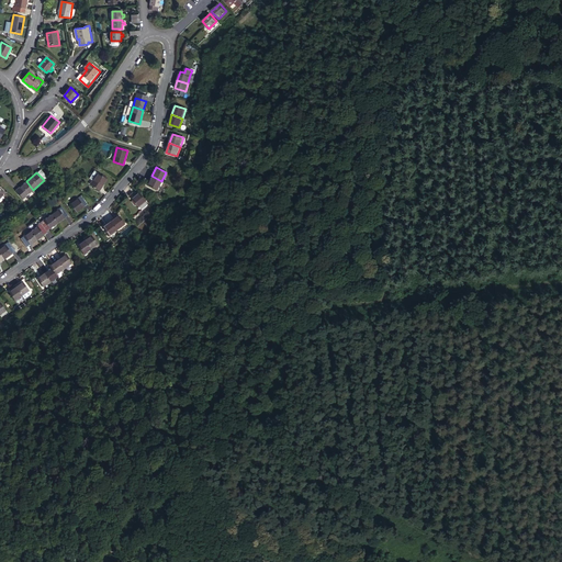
[(99,191),(108,179),(98,172),(92,180),(90,184),(99,191)]
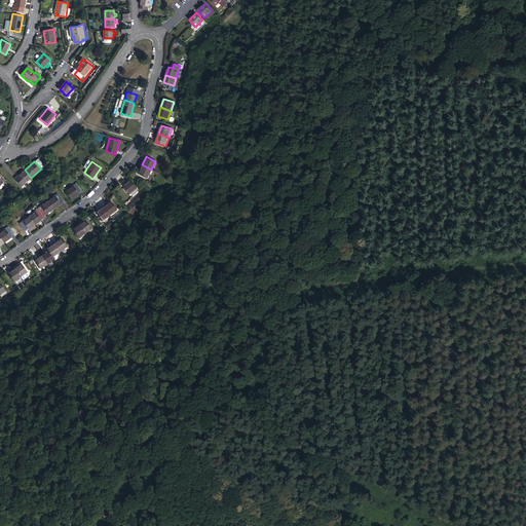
[(151,170),(142,164),(139,173),(147,178),(151,170)]
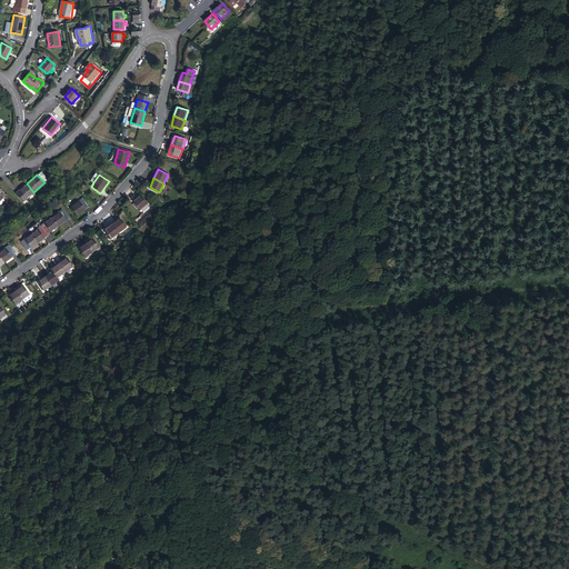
[(33,192),(27,183),(16,193),(23,201),(33,192)]
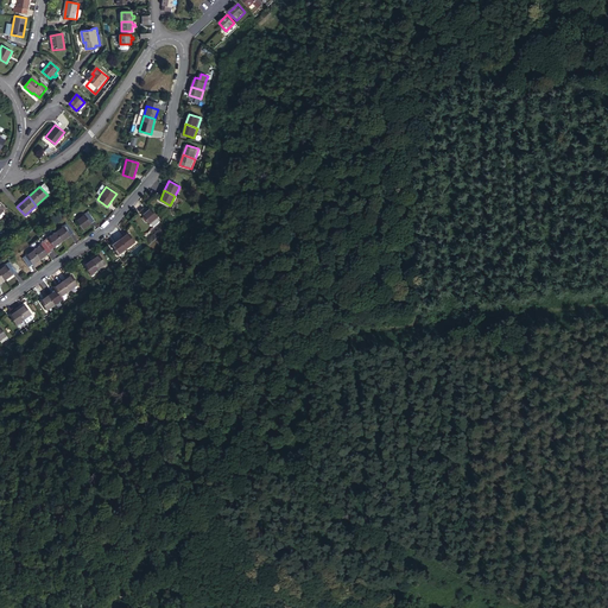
[(158,217),(151,208),(143,215),(143,216),(149,223),(150,225),(158,217)]
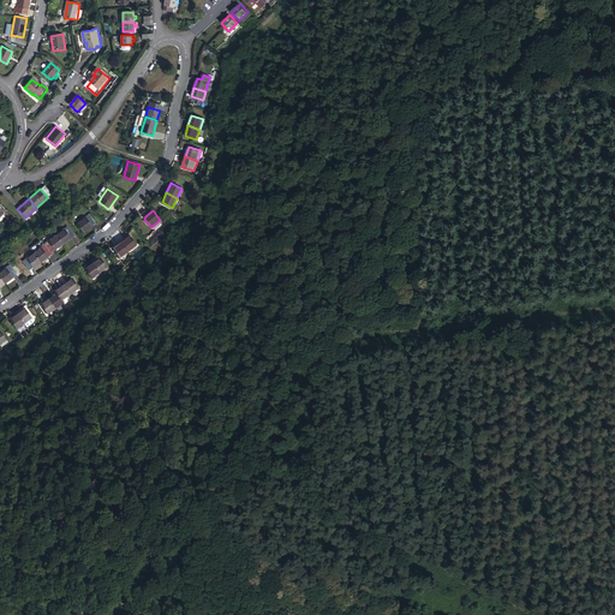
[(89,214),(85,216),(93,226),(96,224),(89,214)]
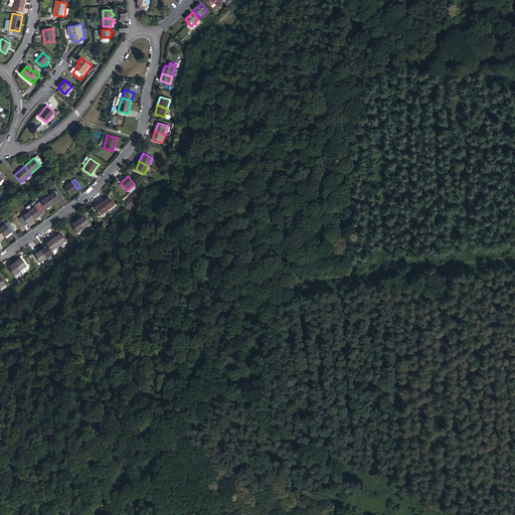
[(77,189),(71,181),(63,186),(69,194),(77,189)]
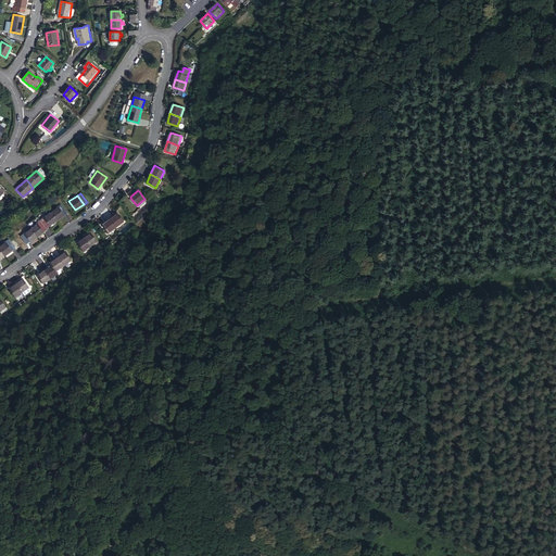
[(61,204),(58,206),(64,215),(67,213),(61,204)]
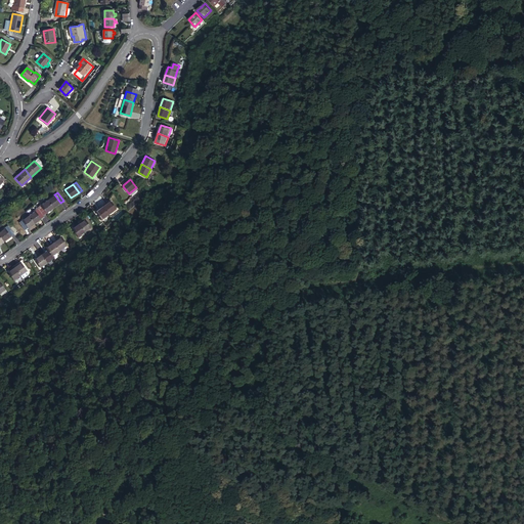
[(54,194),(48,200),(54,208),(60,203),(54,194)]
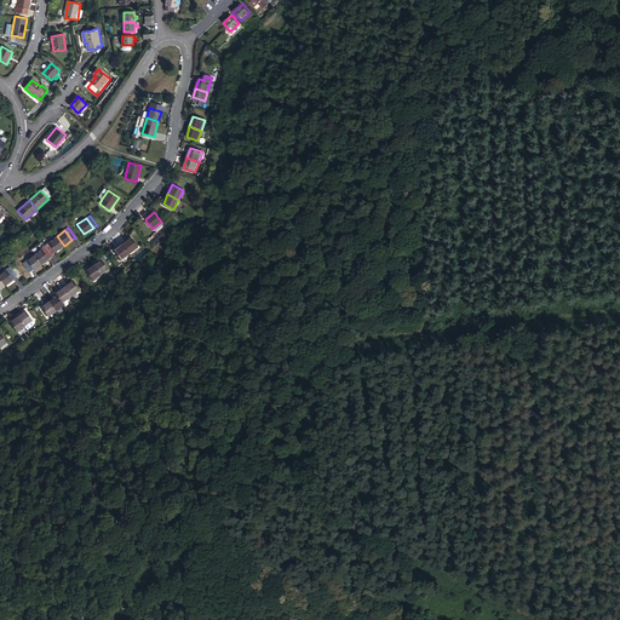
[(64,246),(57,236),(47,242),(55,252),(64,246)]
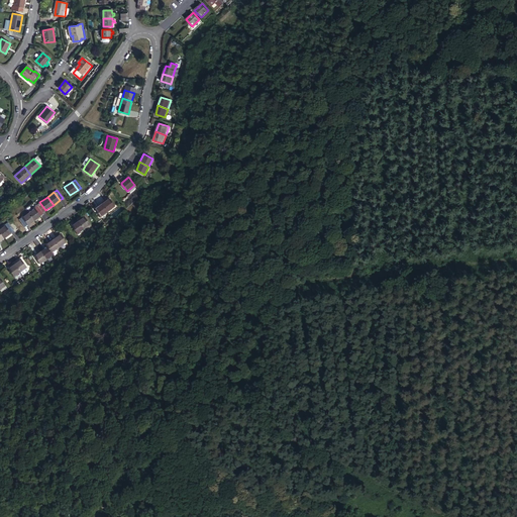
[(102,203),(108,211),(115,206),(109,198),(102,203)]
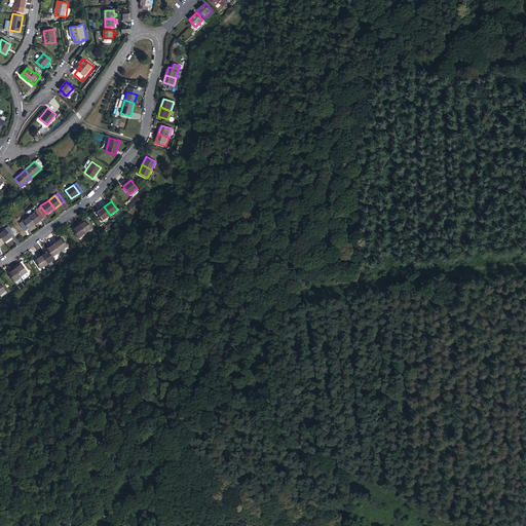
[(46,214),(40,205),(38,208),(38,209),(43,216),(46,214)]
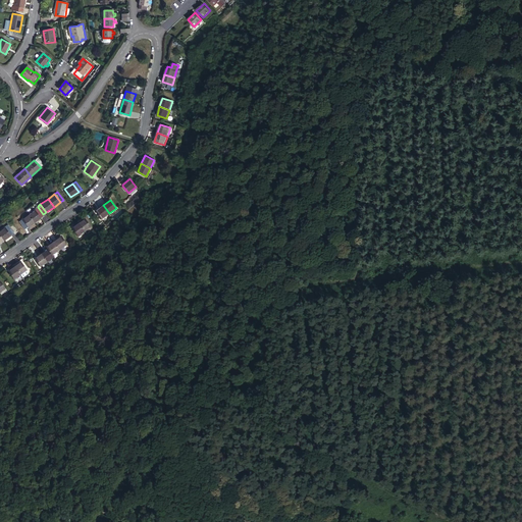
[(101,218),(109,213),(103,205),(95,211),(101,218)]
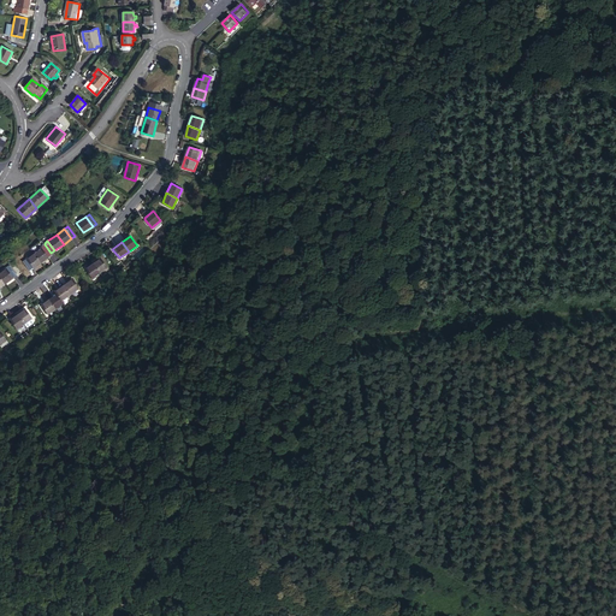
[(45,244),(41,247),(48,258),(52,254),(51,253),(45,244)]
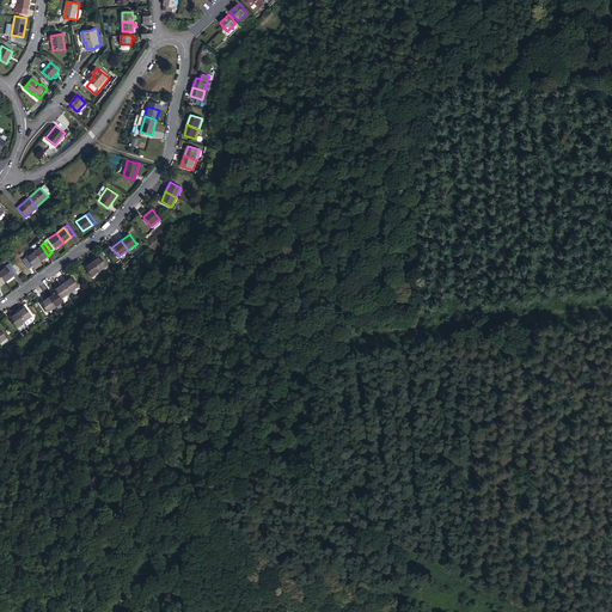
[(41,245),(34,251),(41,261),(48,256),(41,245)]
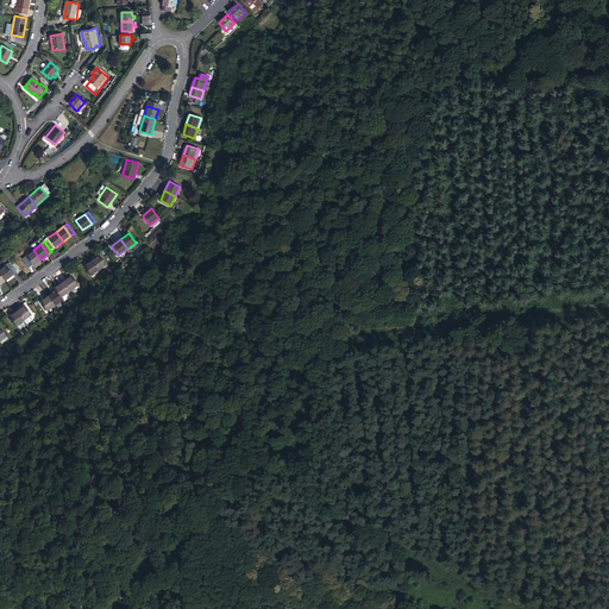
[(41,259),(33,250),(25,256),(32,265),(41,259)]
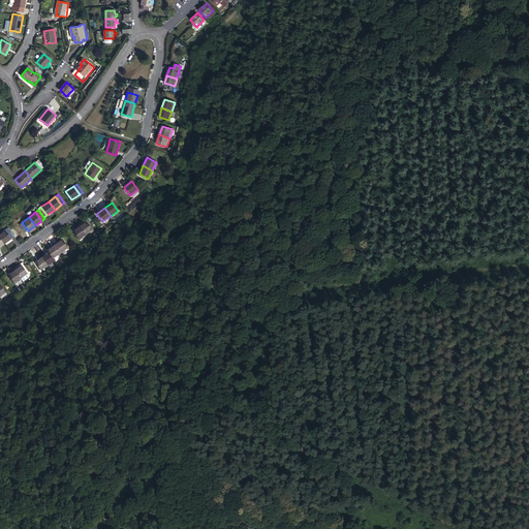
[(80,225),(86,234),(92,229),(86,221),(80,225)]
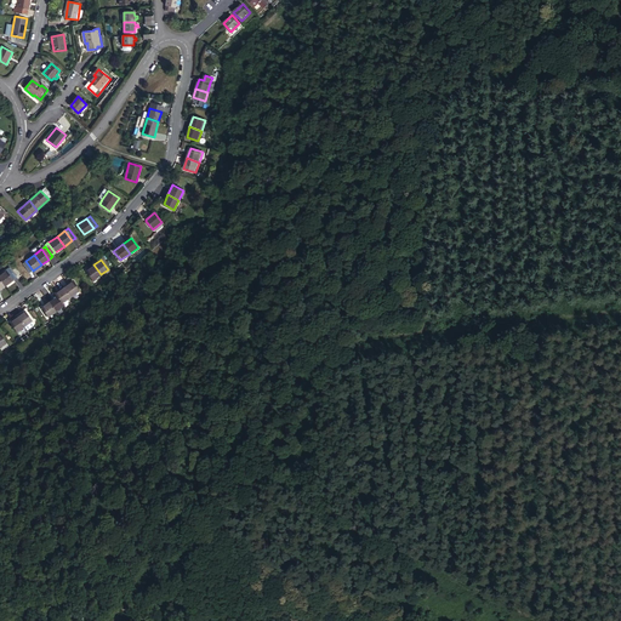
[(33,271),(26,261),(22,263),(30,273),(33,271)]
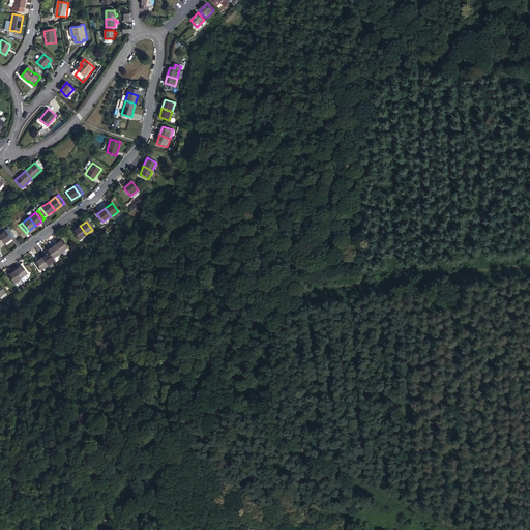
[(79,239),(86,234),(80,226),(72,231),(79,239)]
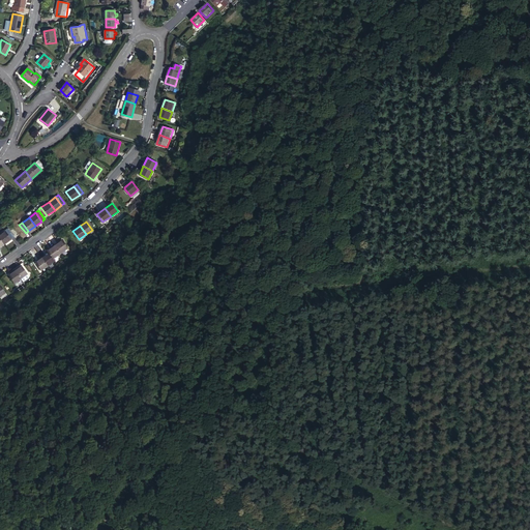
[(5,231),(11,239),(15,237),(8,228),(5,231)]
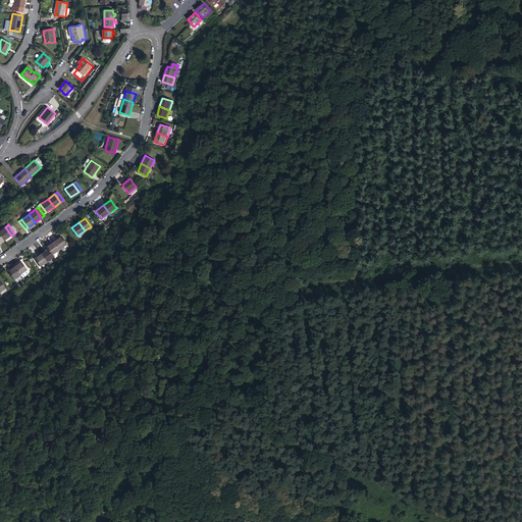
[(0,230),(0,235),(4,241),(11,236),(5,227),(0,230)]
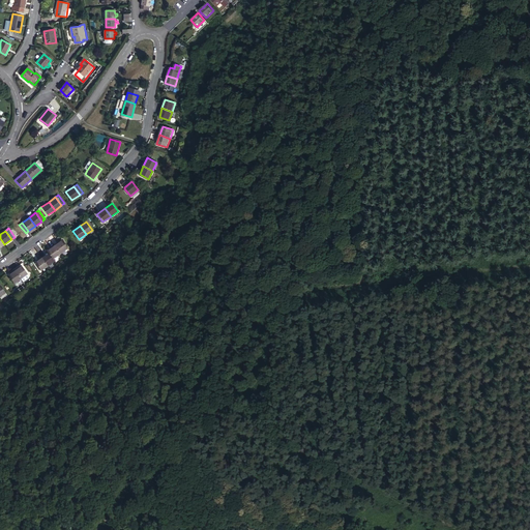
[(54,245),(60,254),(67,247),(62,239),(54,245)]
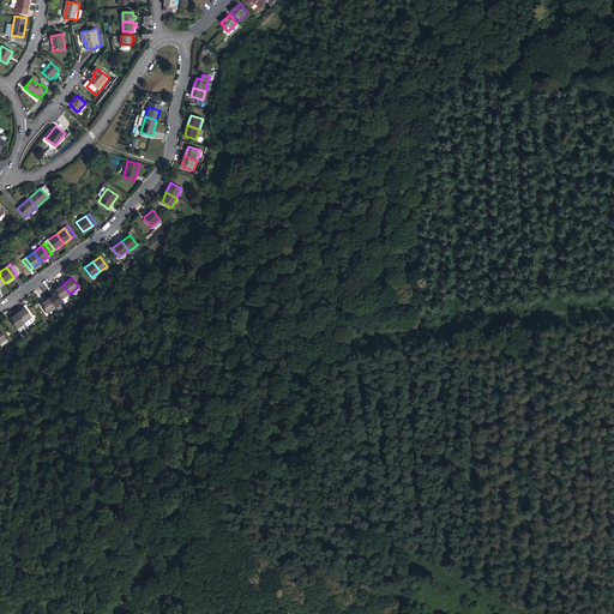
[(54,290),(55,293),(61,300),(70,294),(62,284),(54,290)]
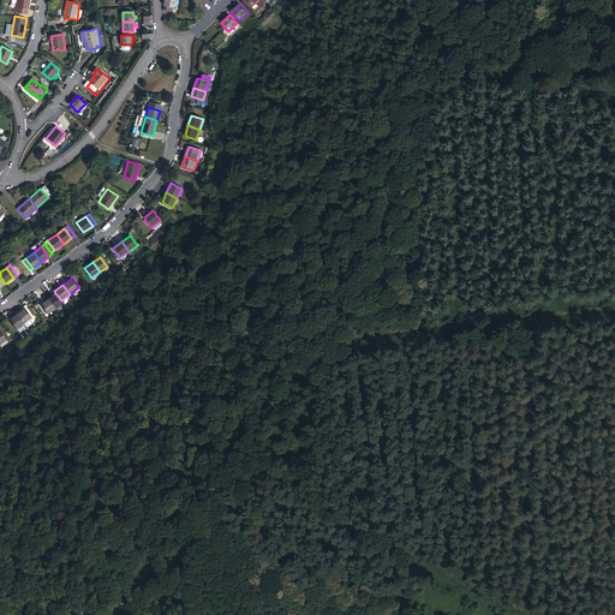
[(55,293),(48,299),(55,308),(63,303),(61,300),(55,293)]
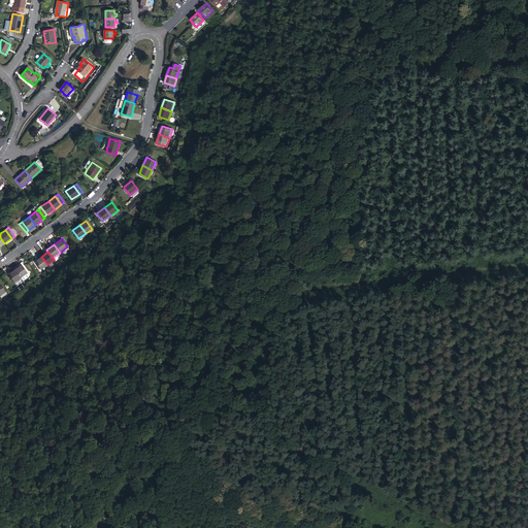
[(47,264),(41,257),(35,261),(41,269),(47,264)]
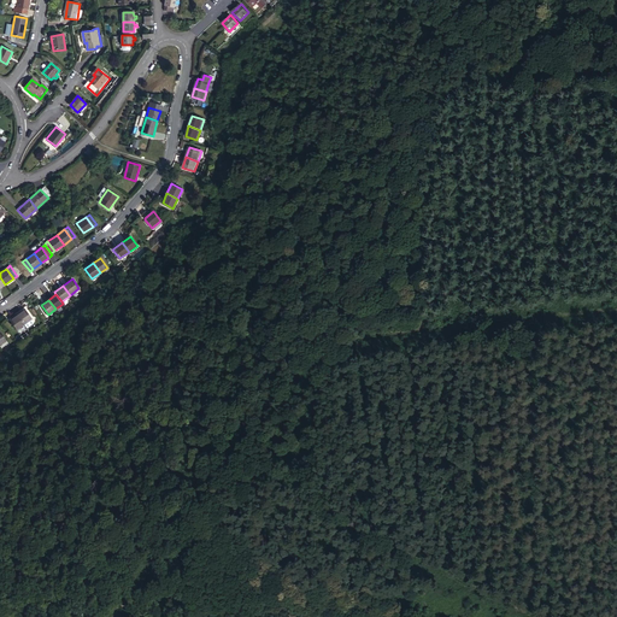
[(17,315),(24,324),(33,318),(25,309),(17,315)]
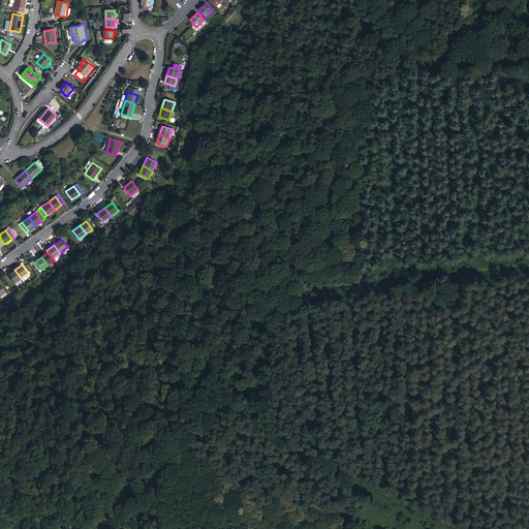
[(14,283),(21,278),(14,270),(8,275),(14,283)]
